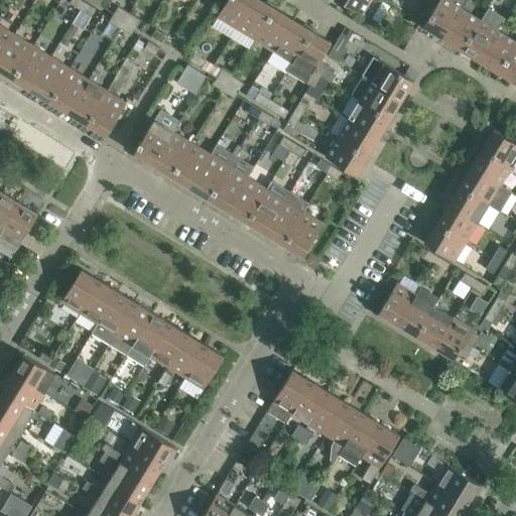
[(82,0),(71,0),(70,3),(81,10),(86,2),(82,0)]
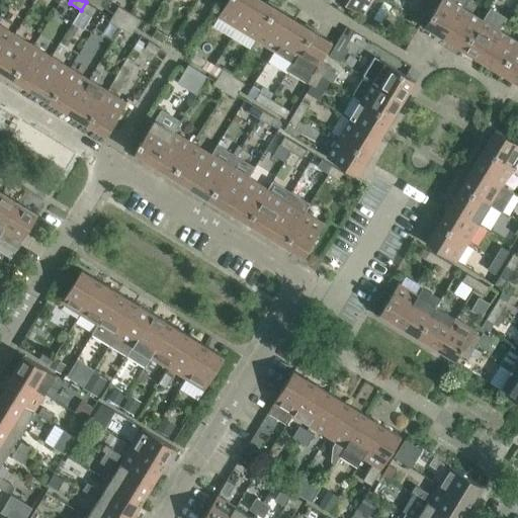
[(228,0),(219,16),(238,28),(254,0),(228,0)]
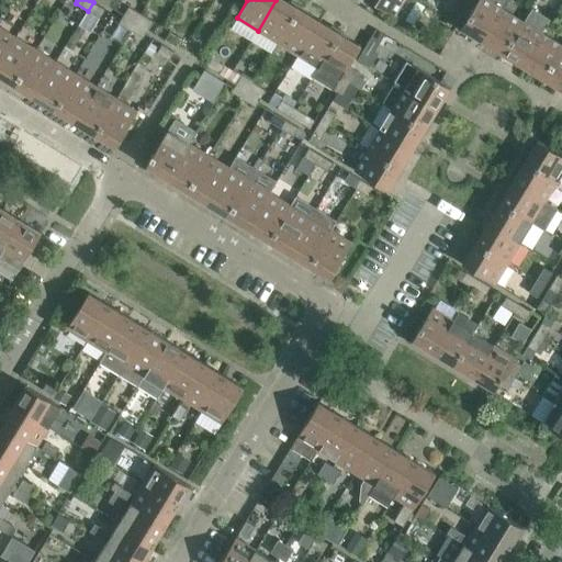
[(278,43),(300,9),(285,0),(276,0),(258,31),(278,43)]
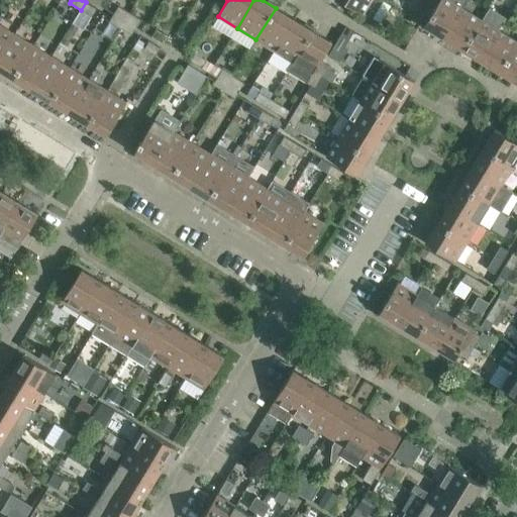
[(340,0),(370,18),(381,0),(340,0)]
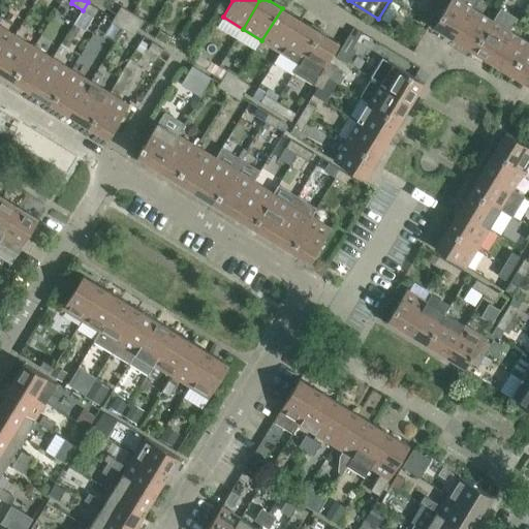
[(435,26),(434,28),(454,39),(472,8),(458,0),(450,0),(446,7),(439,19),(435,26)]
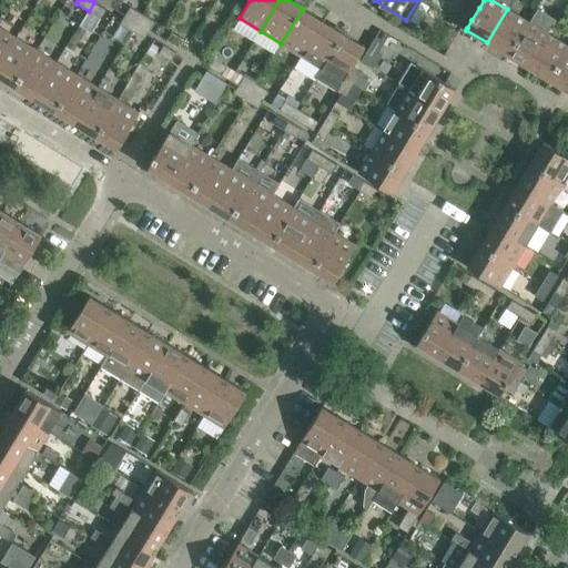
[(101,19),(107,10),(94,2),(89,11),(101,19)]
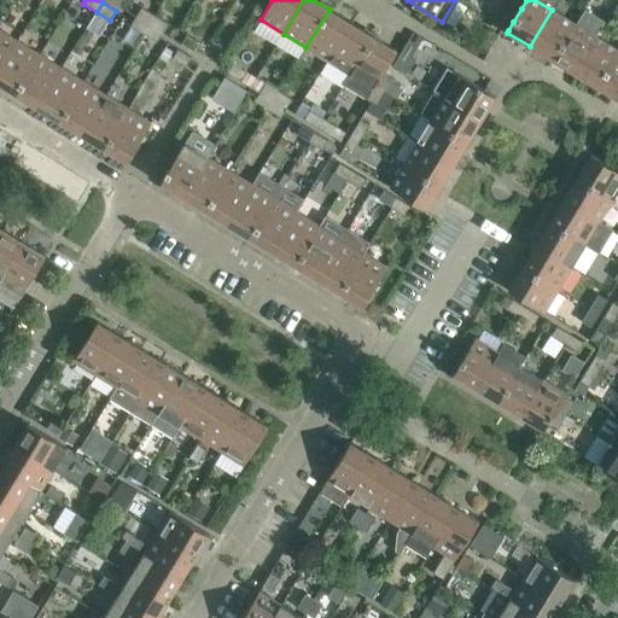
[(505,16),(513,22),(522,9),(512,3),(505,15),(505,16)]
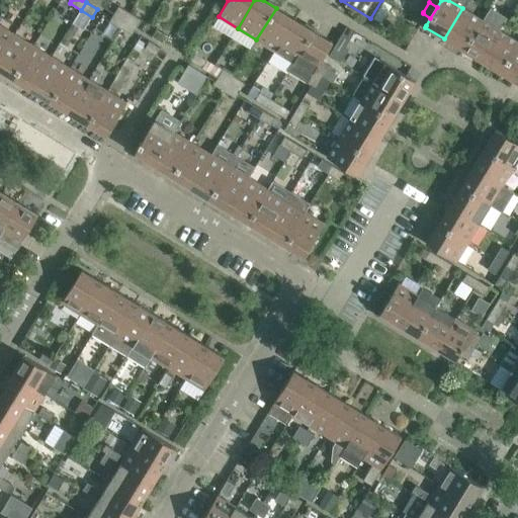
[(119,6),(114,14),(125,21),(131,13),(119,6)]
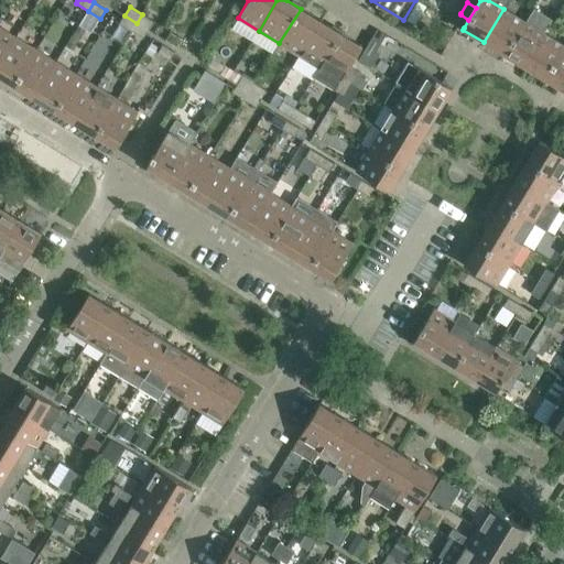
[(299,56),(321,21),(301,9),(279,43),(299,56)]
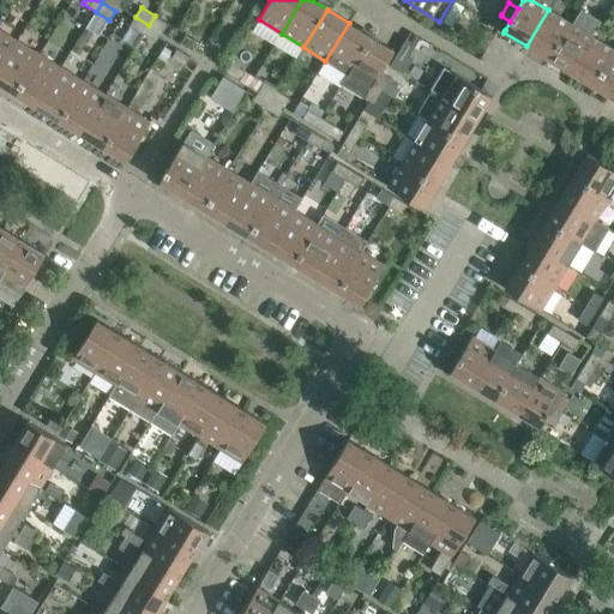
[(549,60),(571,24),(548,10),(527,46),(549,60)]
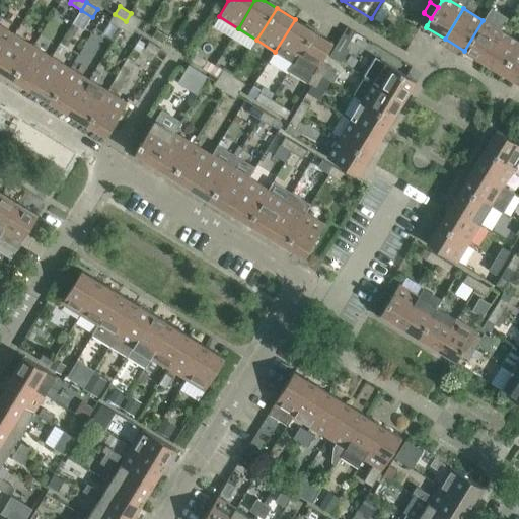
[(422,11),(417,19),(427,25),(431,18),(424,13),(424,12),(422,11)]
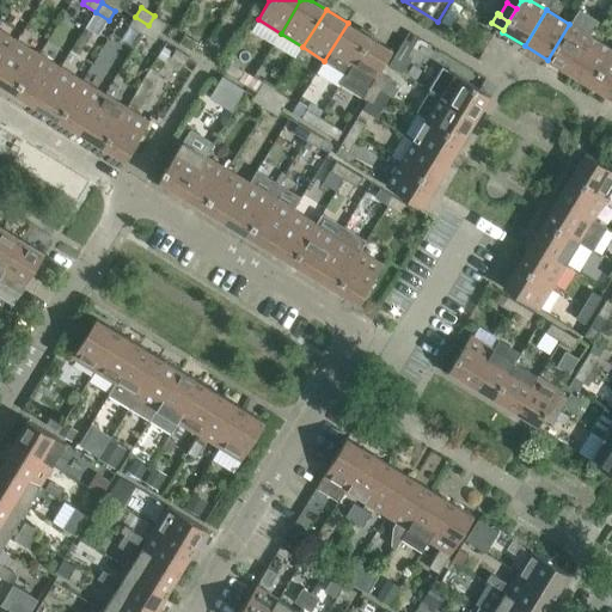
[(148,25),(161,32),(167,24),(154,16),(148,25)]
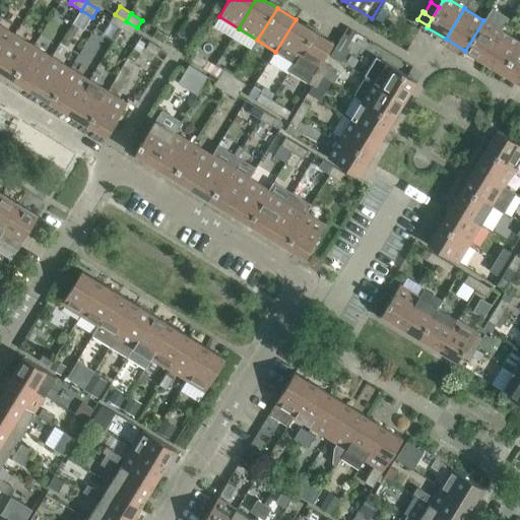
[(115,14),(110,21),(121,28),(126,21),(115,14)]
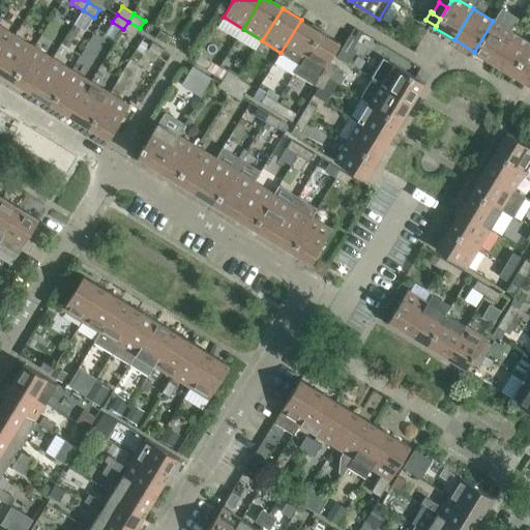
[(300,64),(321,31),(301,20),(281,53),(300,64)]
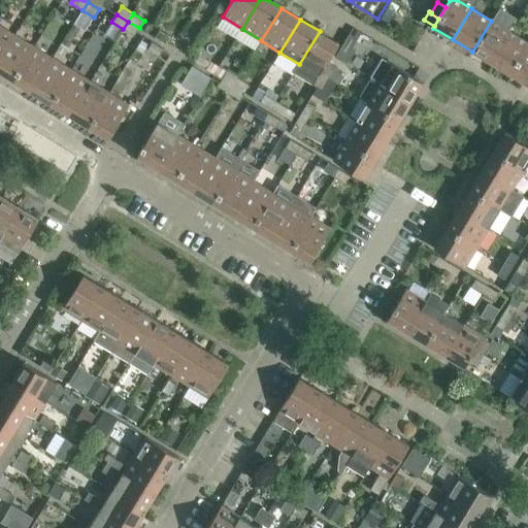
[(491,63),(509,32),(491,21),(472,52),(491,63)]
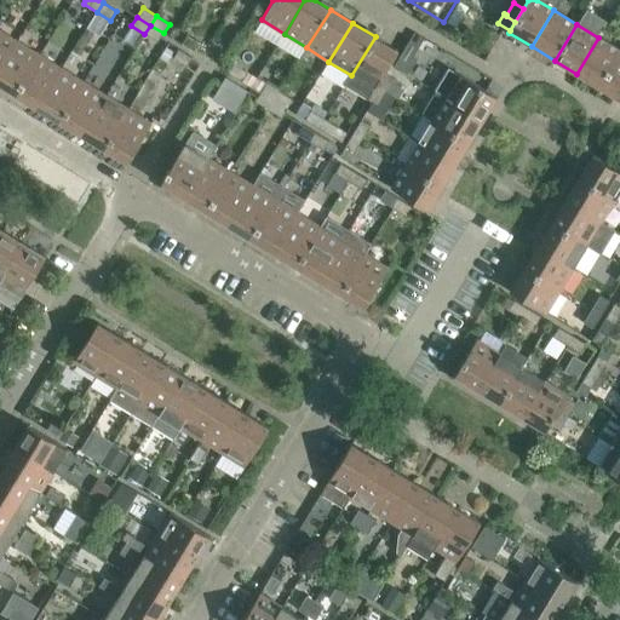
[(144,34),(158,42),(164,33),(150,26),(144,34)]
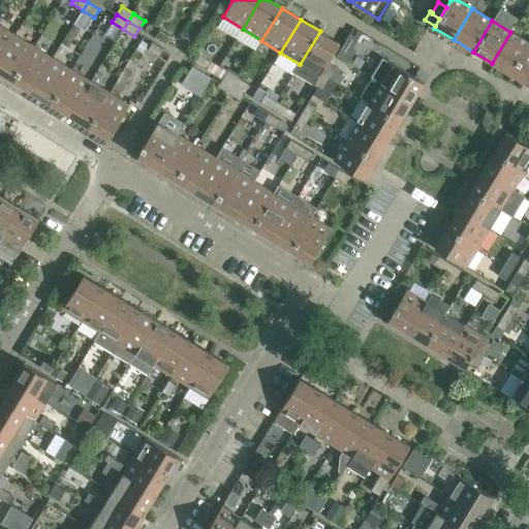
[(0,59),(14,36),(0,26),(0,59)]
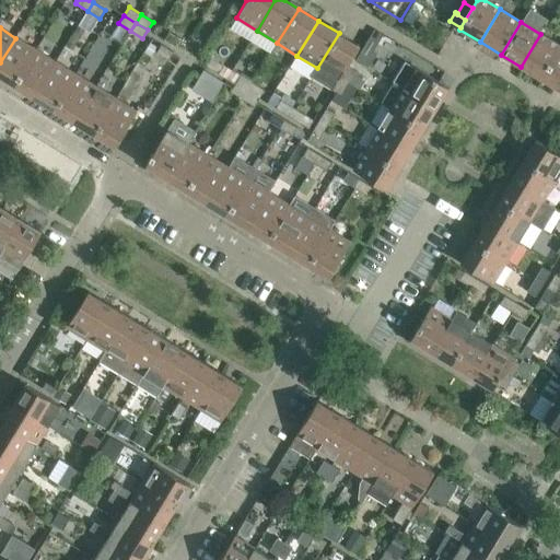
[(444,46),(451,34),(443,28),(435,41),(444,46)]
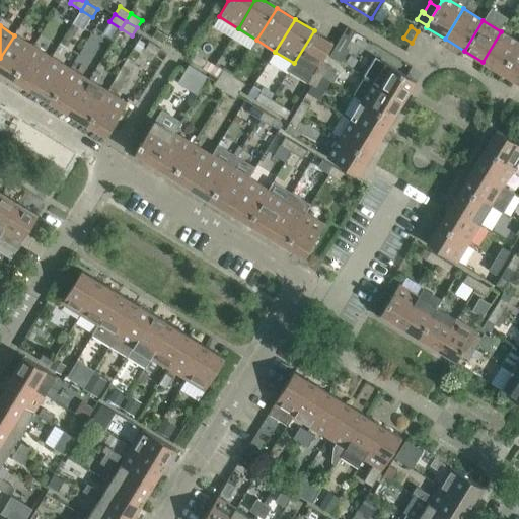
[(349,28),(344,36),(343,36),(336,48),(344,53),(350,42),(353,43),(358,34),(349,28)]
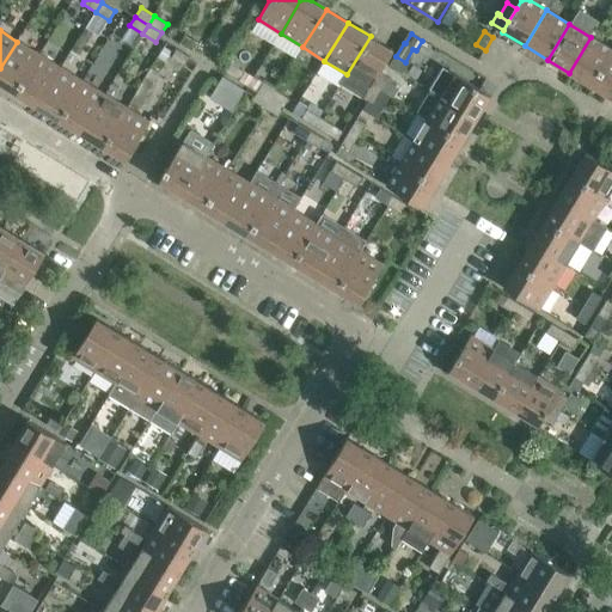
[(199,43),(185,35),(179,44),(193,53),(199,43)]
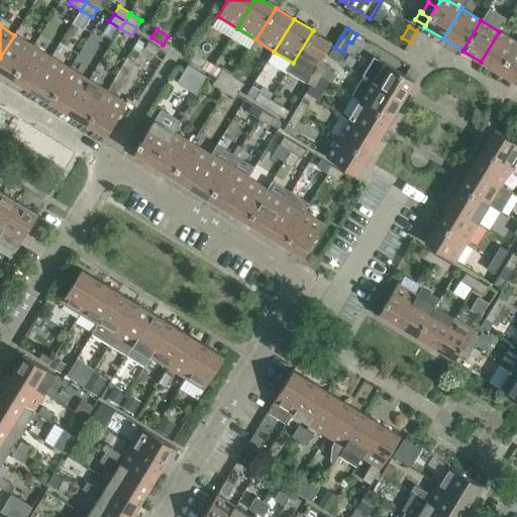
[(321,61),(331,42),(313,30),(293,63),(288,71),(307,83),(314,72),(321,61)]
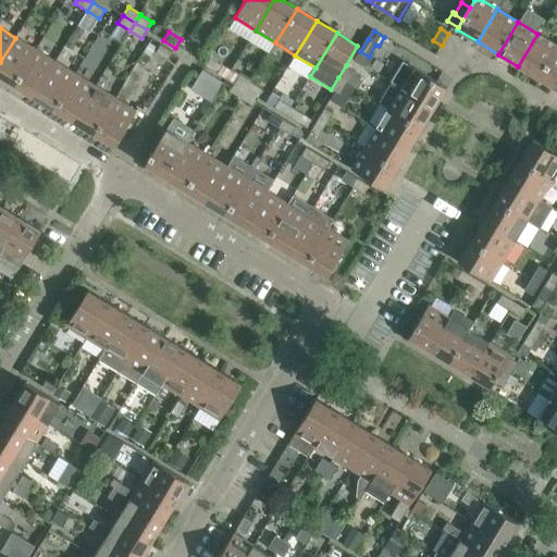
[(539,78),(556,47),(556,45),(537,34),(518,66),(539,78)]
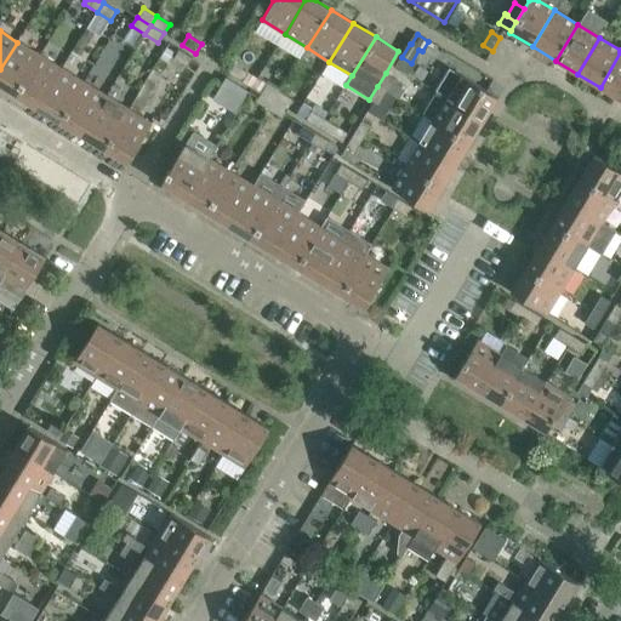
[(0,84),(16,93),(39,56),(17,43),(0,69),(0,84)]
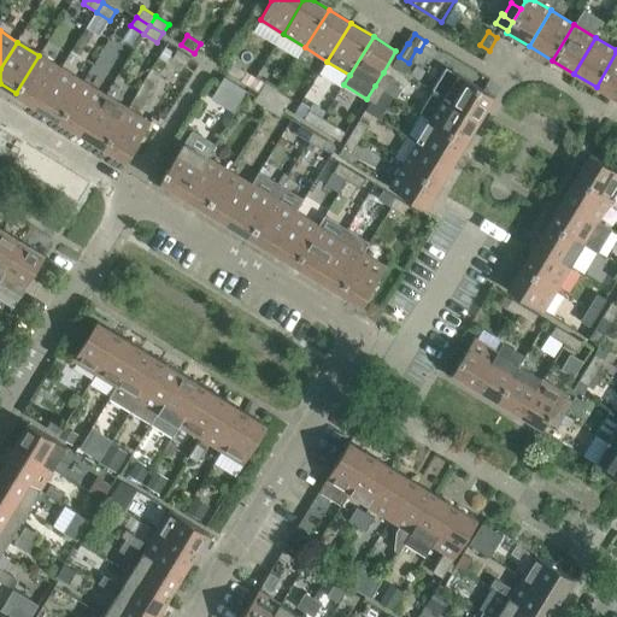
[(192,57),(178,50),(172,58),(186,66),(192,57)]
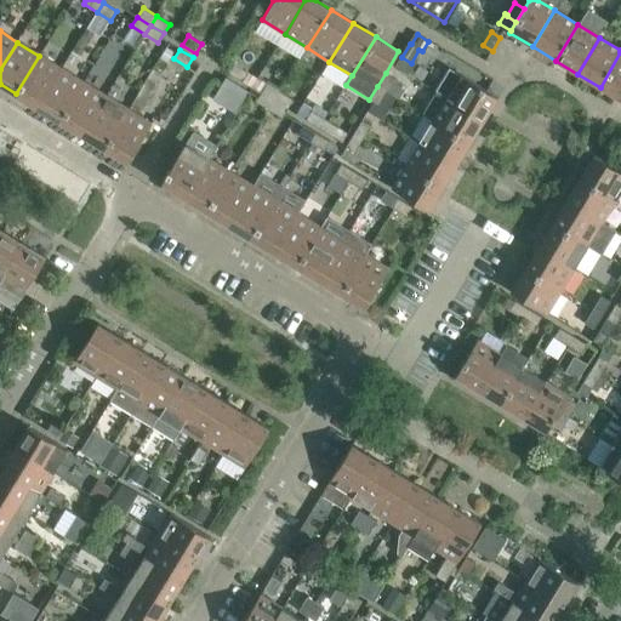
[(620,100),(620,52),(600,87),(620,100)]
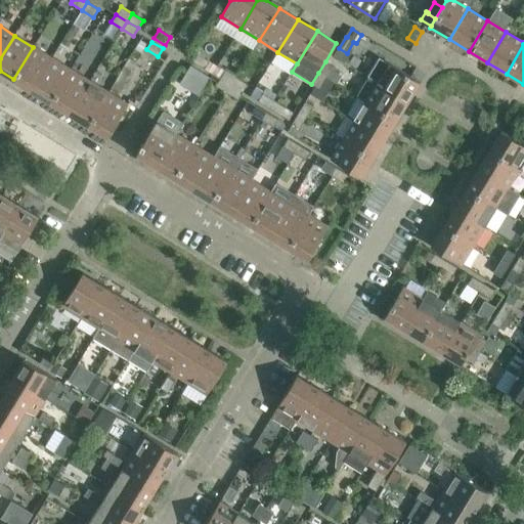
[(33,91),(52,58),(33,47),(13,79),(33,91)]
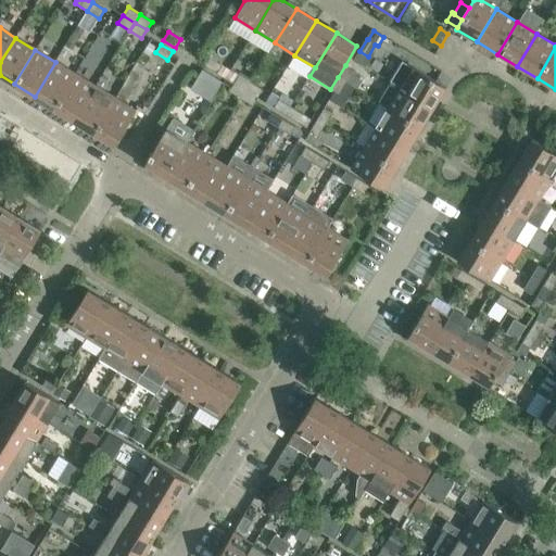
[(223,64),(211,58),(205,65),(217,73),(223,64)]
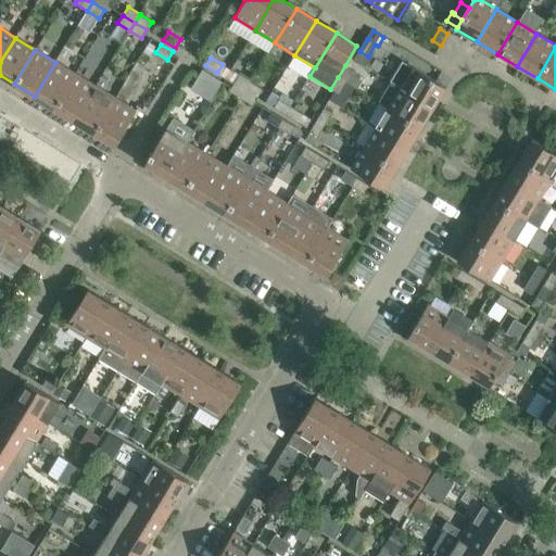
[(54,109),(75,75),(55,62),(35,97),(54,109)]
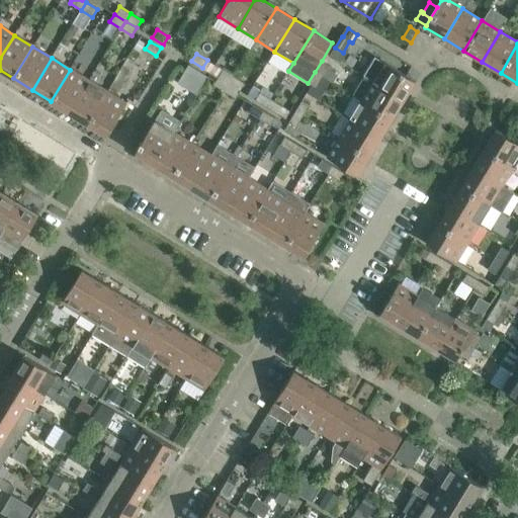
[(329,66),(325,63),(322,61),(315,72),(323,77),(329,66)]
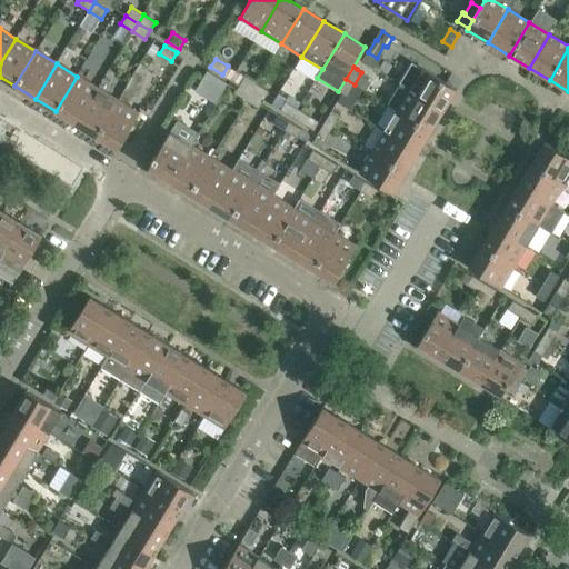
[(457,89),(422,69),(410,90),(443,110),(457,89)]
